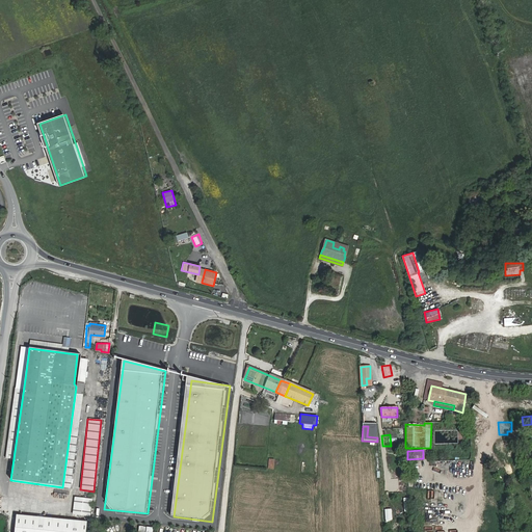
[(504,469),(508,466),(497,453),(493,456),(504,469)]
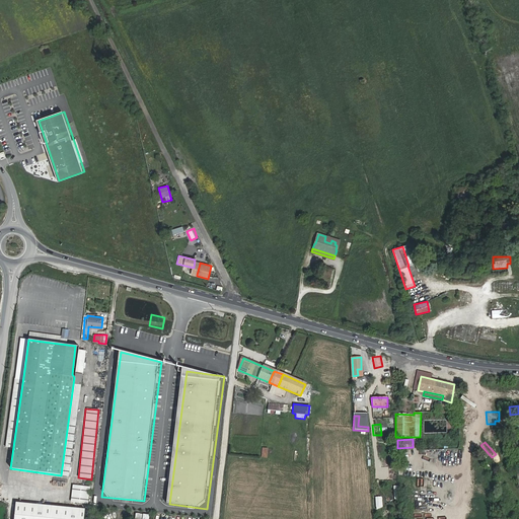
[(88,504),(89,487),(71,486),(70,503),(88,504)]
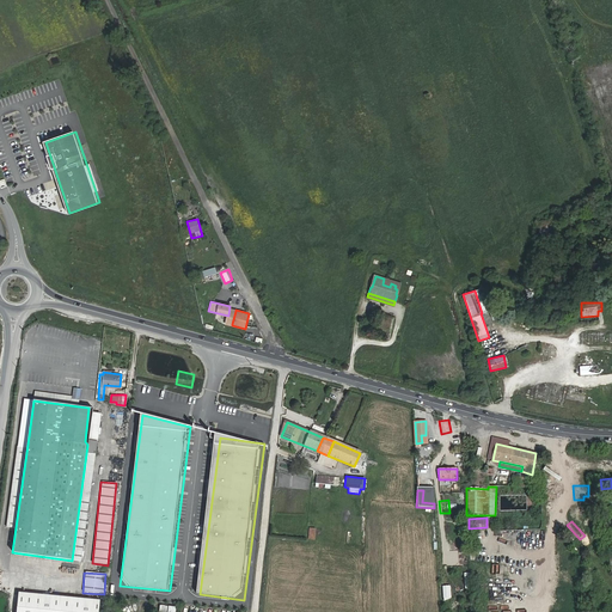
[(97,611),(98,600),(16,593),(13,611),(97,611)]
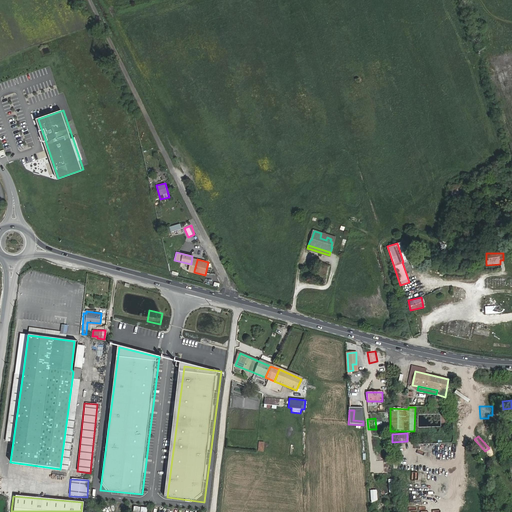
[(119,511),(121,504),(112,503),(111,511),(119,511)]
